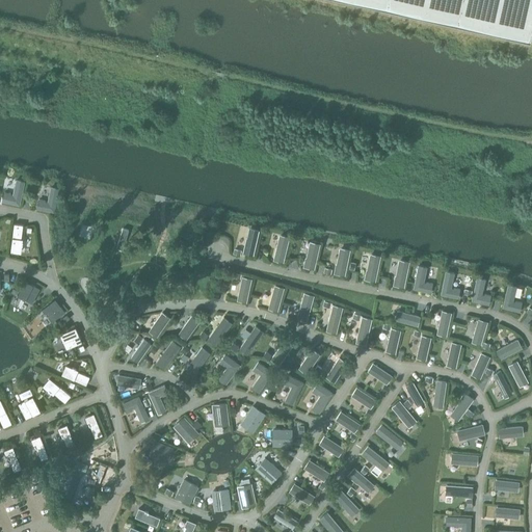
[(531,0),(363,0),(530,37),(531,25),(531,0)]
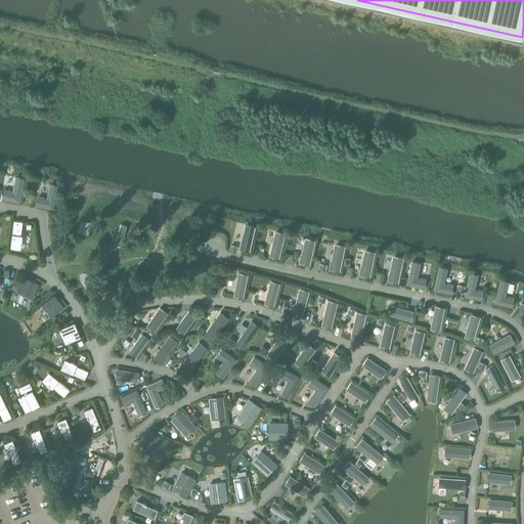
[(10,190),(3,188),(1,199),(19,203),(25,178),(15,176),(12,191),(9,191),(10,190)]
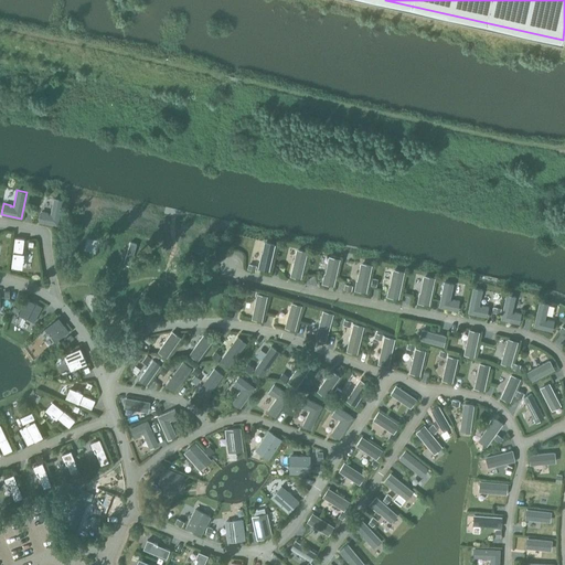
[(57,226),(63,200),(53,199),(50,215),(48,214),(48,213),(41,211),(39,222),(57,226)]
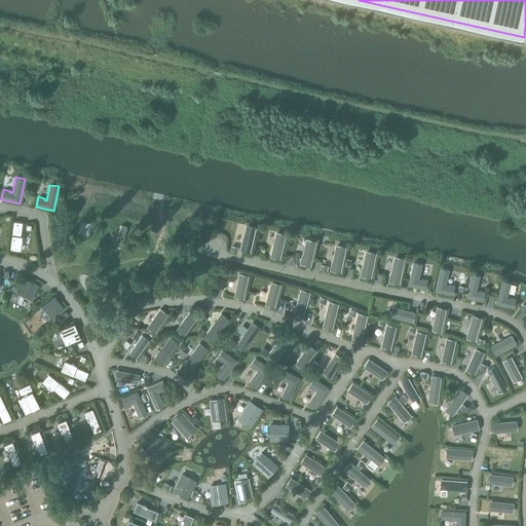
[(21,236),(23,223),(13,221),(11,235),(10,249),(21,250),(21,243),(22,243),(23,239),(22,239),(22,236),(21,236)]
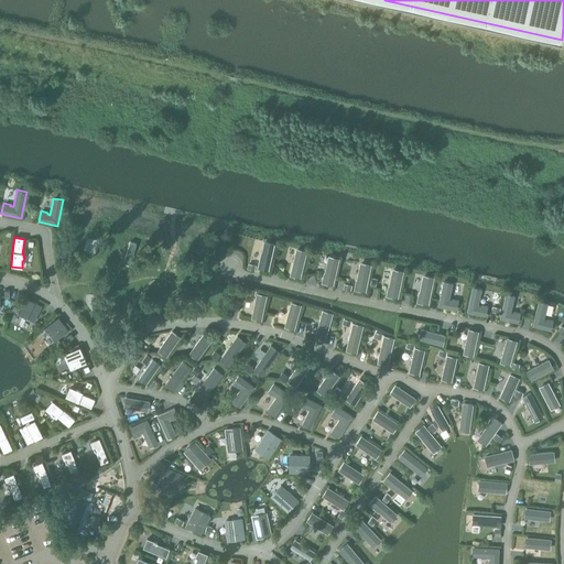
[(97,252),(99,240),(86,238),(85,250),(97,252)]
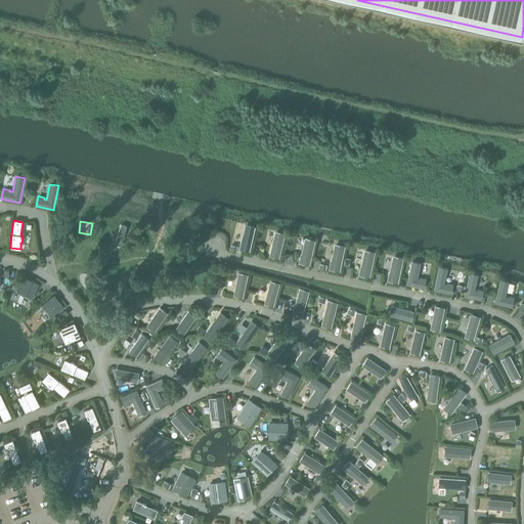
[(241,249),(249,251),(255,227),(252,226),(251,225),(248,224),(246,225),(245,229),(246,230),(244,237),(243,237),(241,249)]
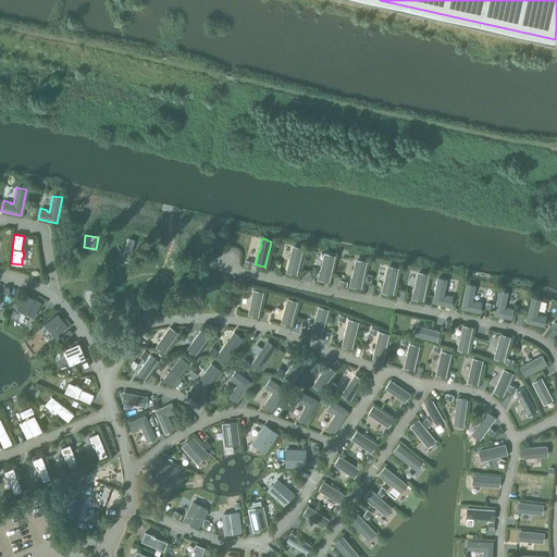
[(113,244),(112,252),(124,252),(125,245),(113,244)]
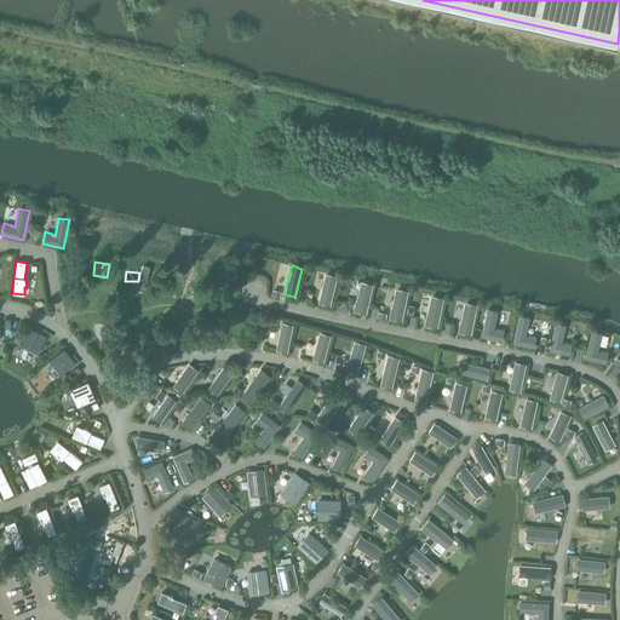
[(328,274),(325,275),(325,280),(325,281),(322,290),(319,303),(329,305),(336,277),(332,276),(332,275),(328,274)]
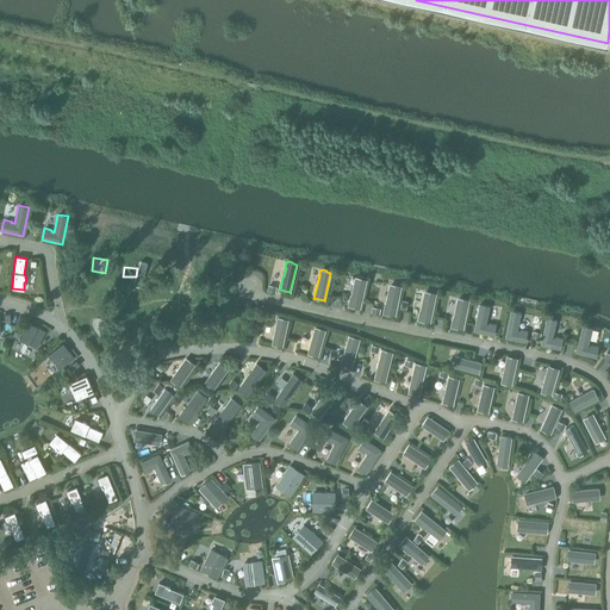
[(361,278),(356,278),(354,279),(353,282),(354,284),(353,293),(354,294),(352,297),(350,296),(348,306),(360,309),(366,280),(361,279),(361,278)]
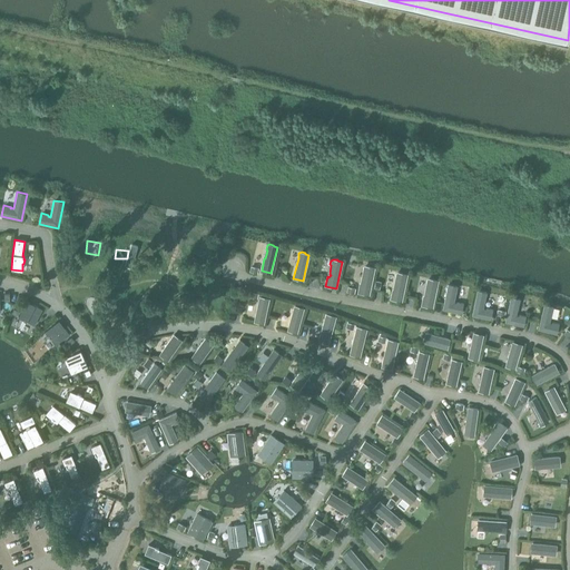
[(370,266),(365,266),(363,267),(362,271),(363,272),(362,281),(363,282),(361,284),(360,283),(357,293),(369,295),(374,268),(370,267),(370,266)]
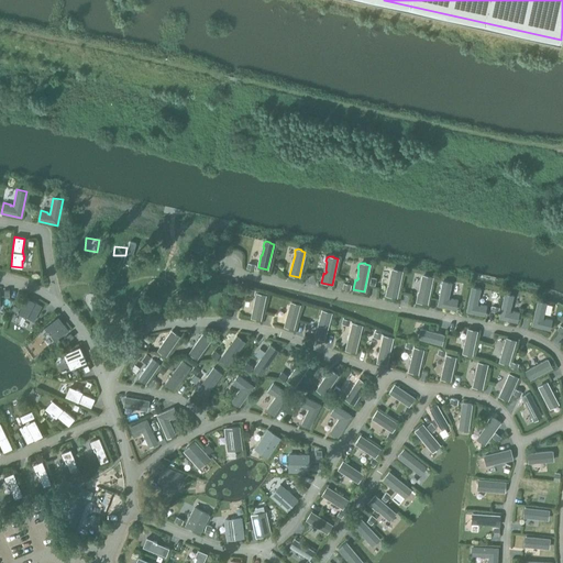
[(398,271),(397,269),(394,268),(390,271),(390,274),(392,275),(389,284),(390,285),(389,287),(387,286),(386,296),(396,298),(401,272),(398,271)]
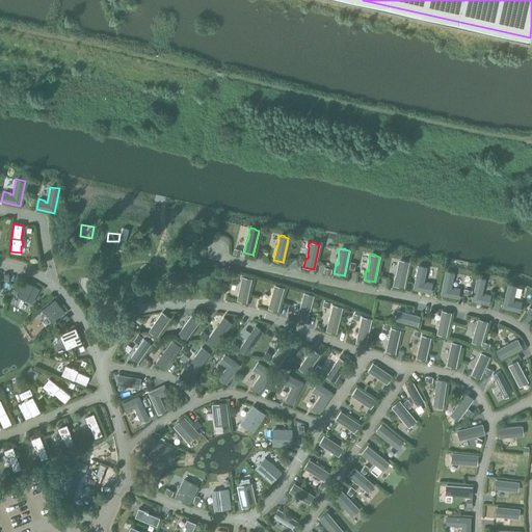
[(404,261),(400,260),(398,262),(398,265),(398,266),(397,273),(398,275),(396,276),(395,276),(393,285),(403,287),(408,263),(404,262),(404,261)]
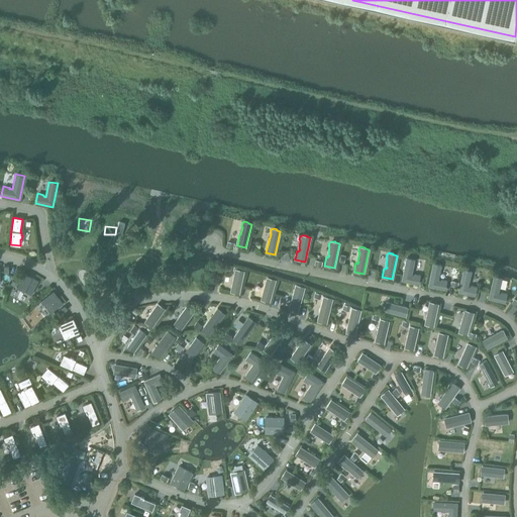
[(411,259),(410,259),(408,259),(407,259),(402,281),(418,285),(420,276),(414,274),(414,275),(411,275),(414,260),(413,260),(411,259)]
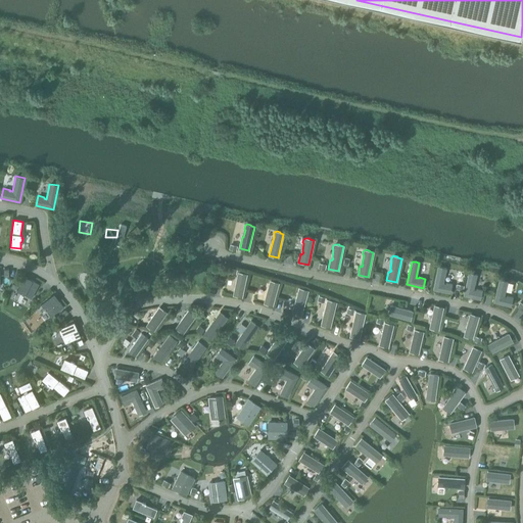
[(446,269),(438,267),(433,290),(450,293),(453,284),(445,283),(445,284),(443,283),(446,269)]
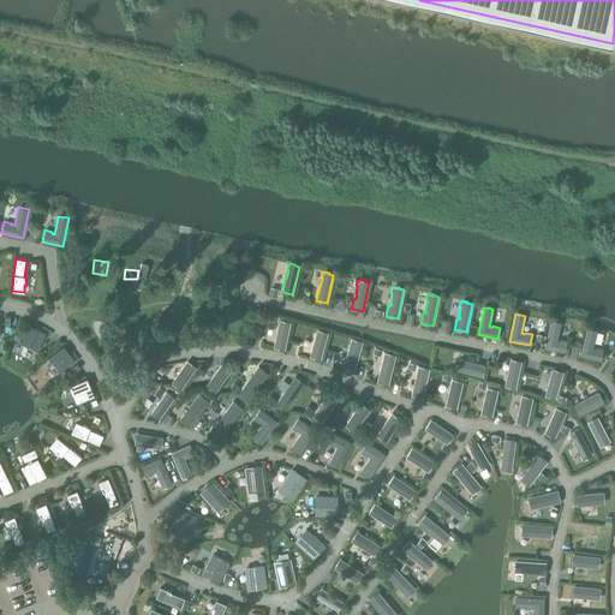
[(290,323),(280,321),(275,346),(285,348),(290,323)]
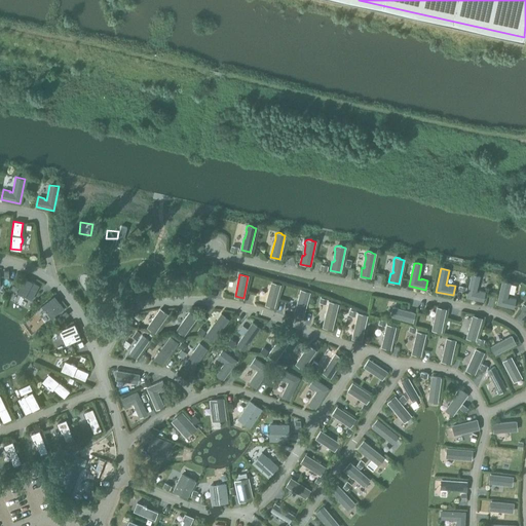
[(476,292),(480,276),(472,274),(466,298),(483,301),(485,292),(479,291),(479,292),(476,292)]
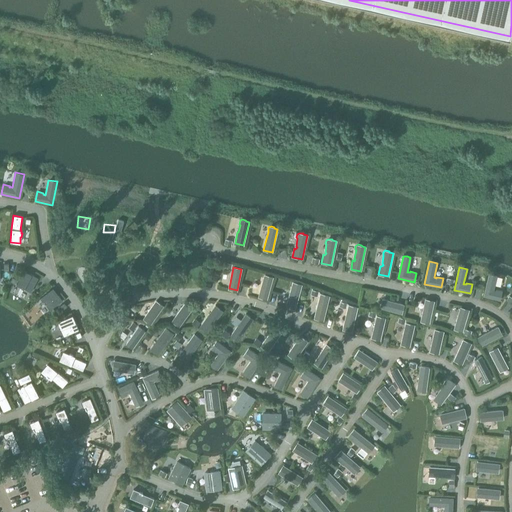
[(38,277),(24,270),(16,284),(21,287),(24,289),(24,288),(31,292),(38,277)]
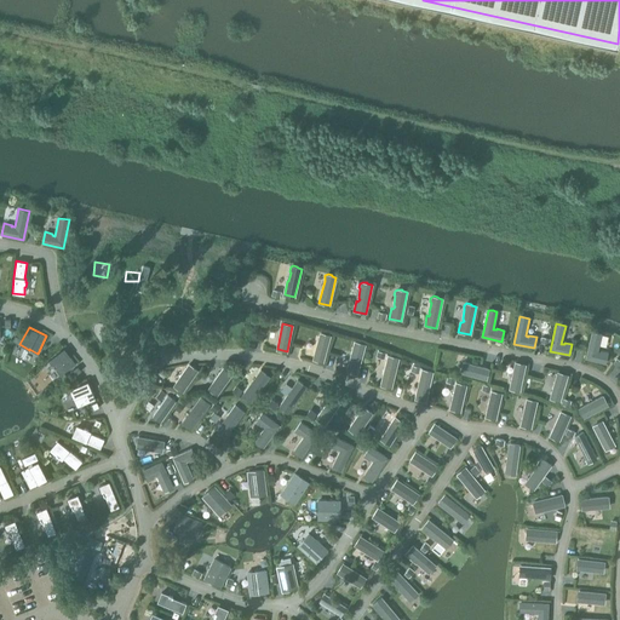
[(606,363),(608,352),(601,351),(601,352),(597,351),(601,334),(600,333),(597,332),(596,332),(593,332),(592,332),(585,359),(606,363)]
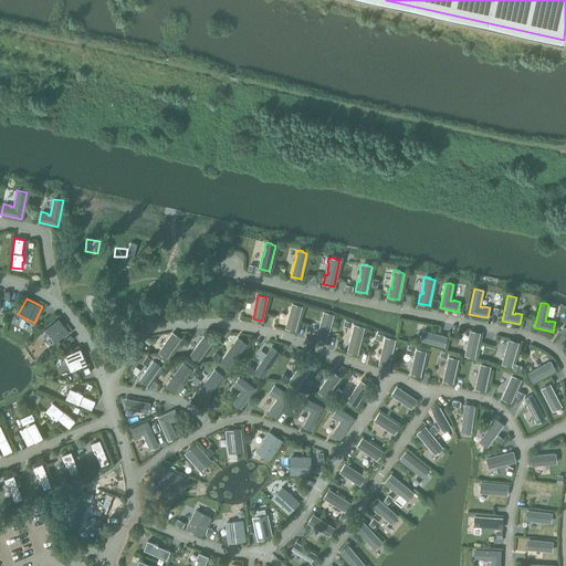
[(301,306),(293,304),(286,327),(294,329),(301,306)]
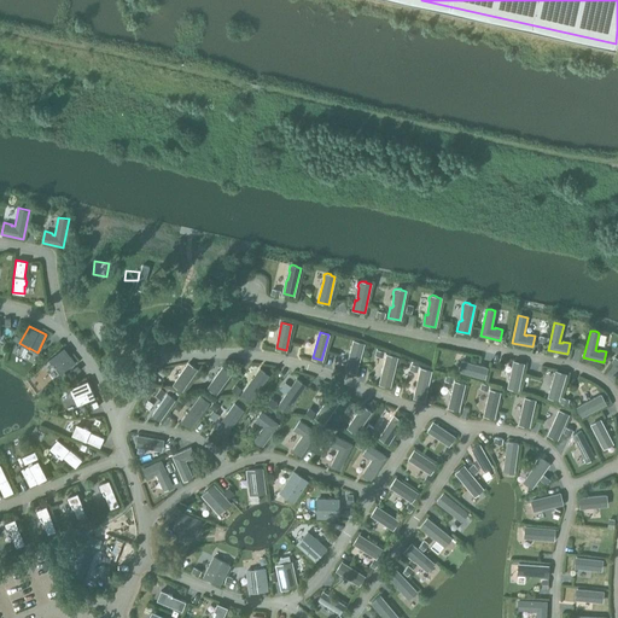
[(363,344),(354,340),(350,354),(348,363),(347,363),(345,368),(347,371),(350,372),(353,371),(355,372),(363,344)]
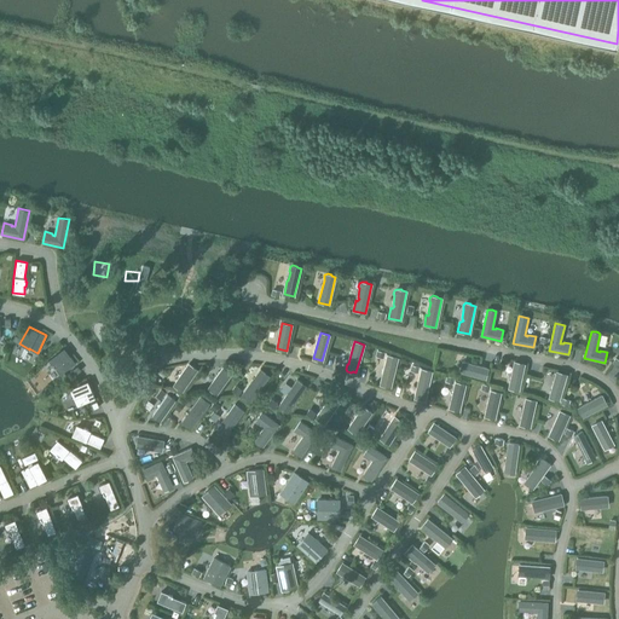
[(76,363),(64,347),(48,359),(52,364),(55,368),(61,375),(76,363)]
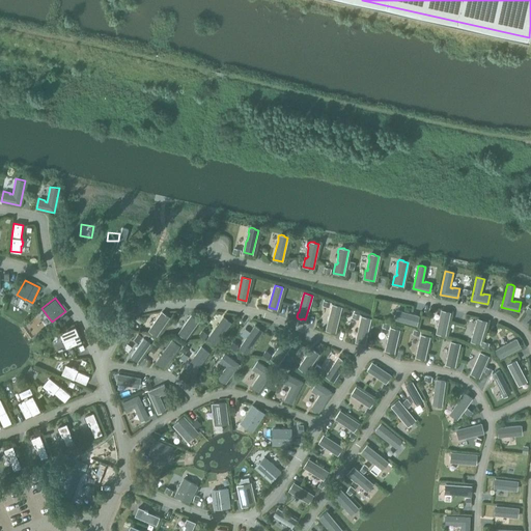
[(341,307),(332,305),(329,315),(330,316),(328,324),(327,325),(326,328),(327,330),(331,331),(332,330),(334,331),(341,307)]
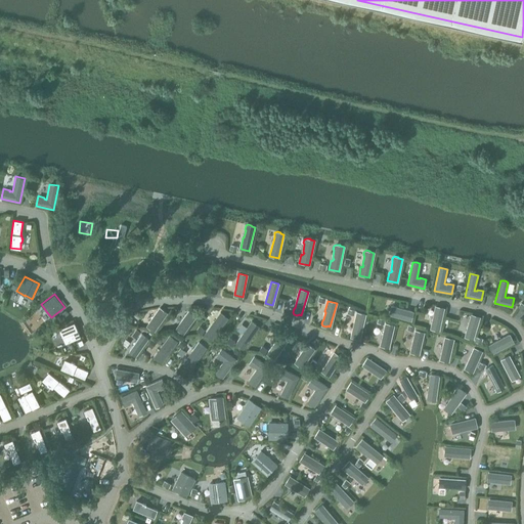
[(316,322),(321,323),(325,305),(321,304),(316,322)]
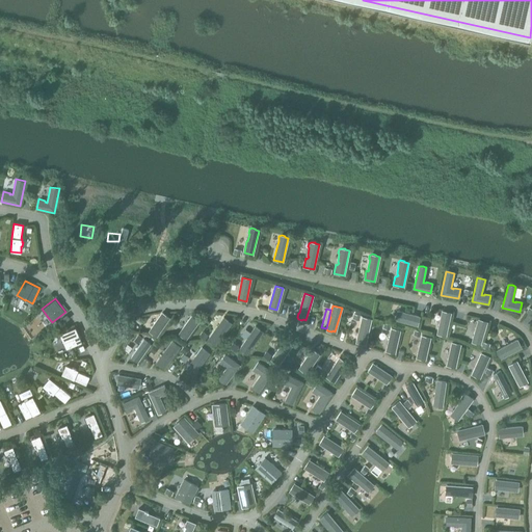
[(398,311),(395,319),(417,324),(419,317),(398,311)]
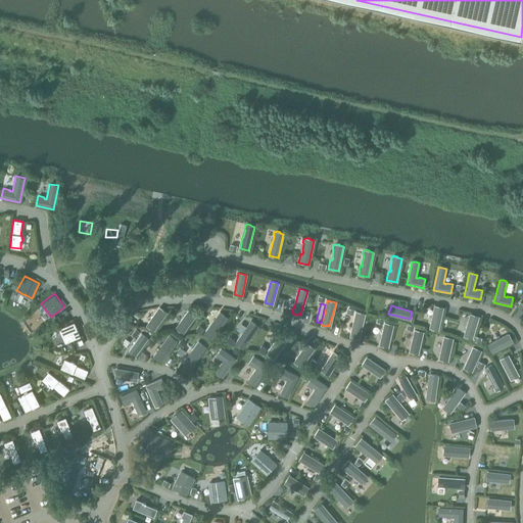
[(438,329),(442,307),(434,305),(430,327),(438,329)]
